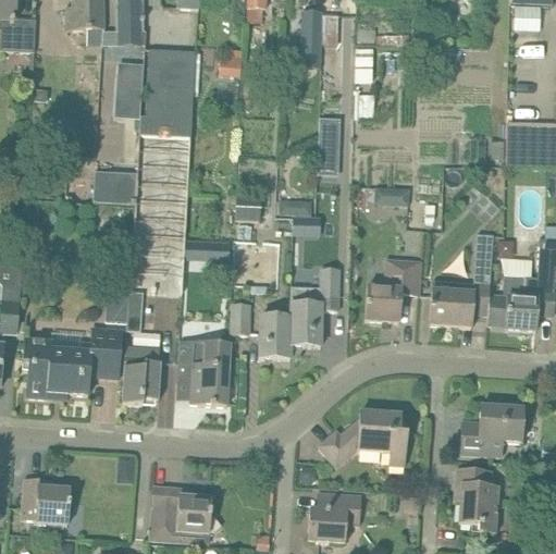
[(0,0),(0,19),(1,19),(0,51),(34,52),(34,41),(35,20),(14,19),(14,0),(0,0)]
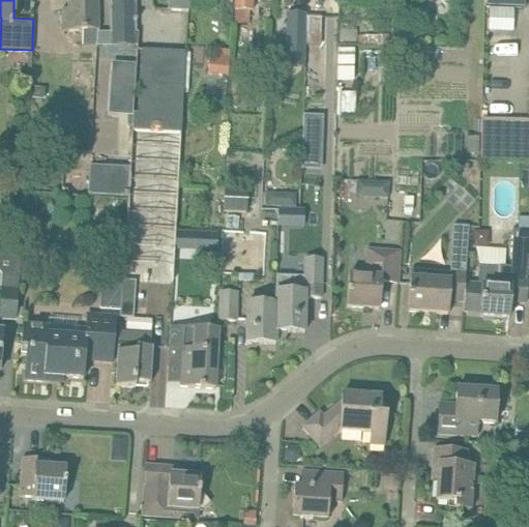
[(70,0),(70,5),(65,6),(65,29),(98,28),(97,0),(70,0)]
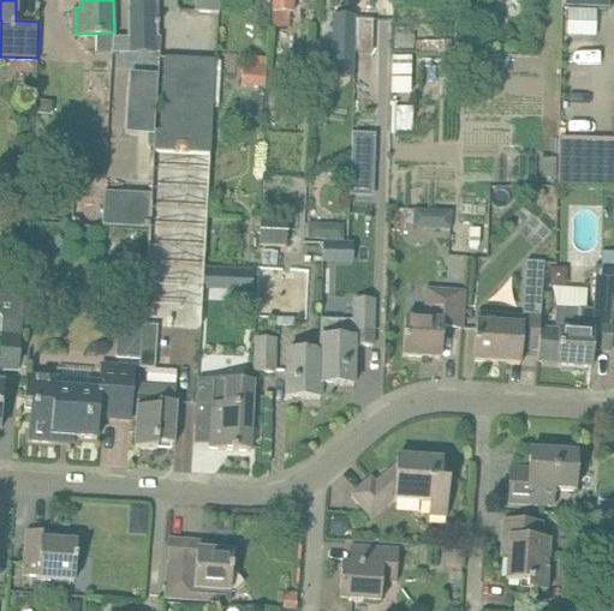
[(129,0),(129,33),(129,34),(114,35),(113,51),(158,49),(158,23),(160,23),(160,19),(158,19),(156,0),(129,0)]
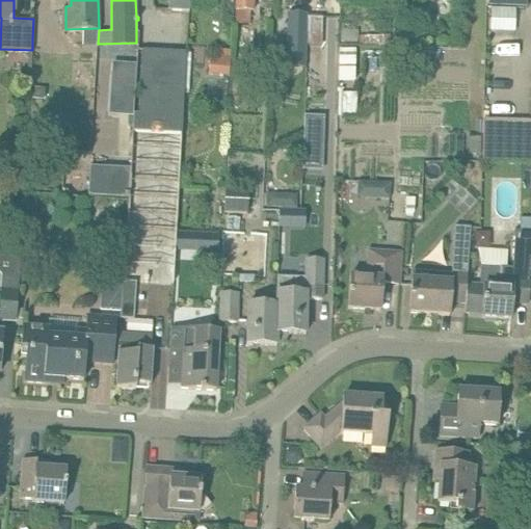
[(236,0),(236,21),(250,21),(251,7),(255,7),(255,0),(236,0)]
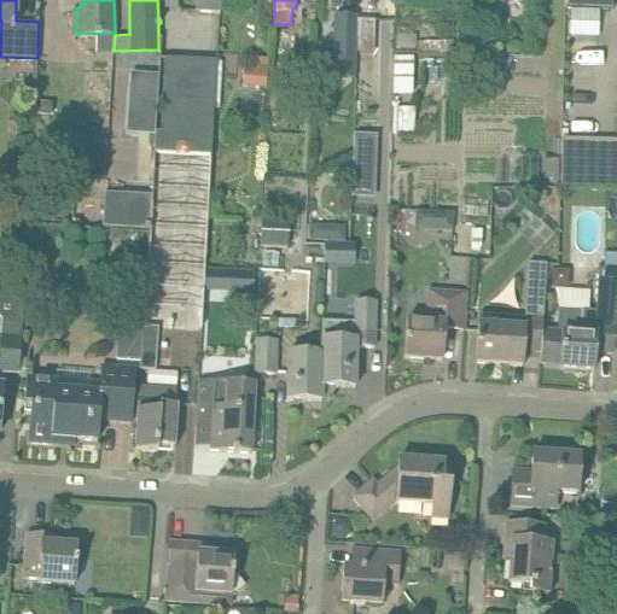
[(335,12),(333,75),(355,75),(356,12),(335,12)]
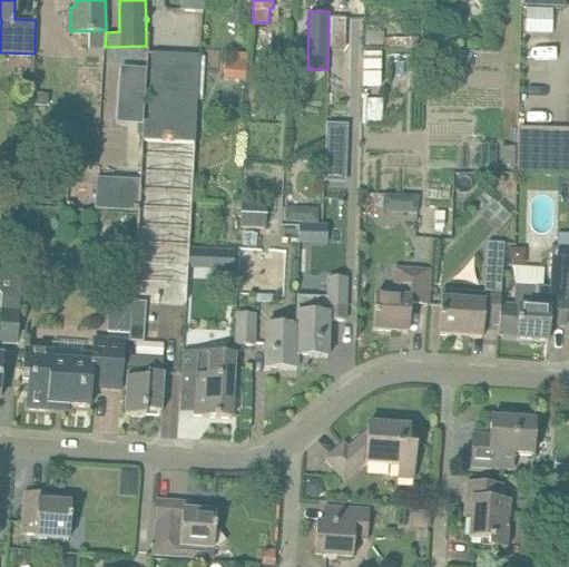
[(384,85),(386,49),(364,48),(363,84),(384,85)]
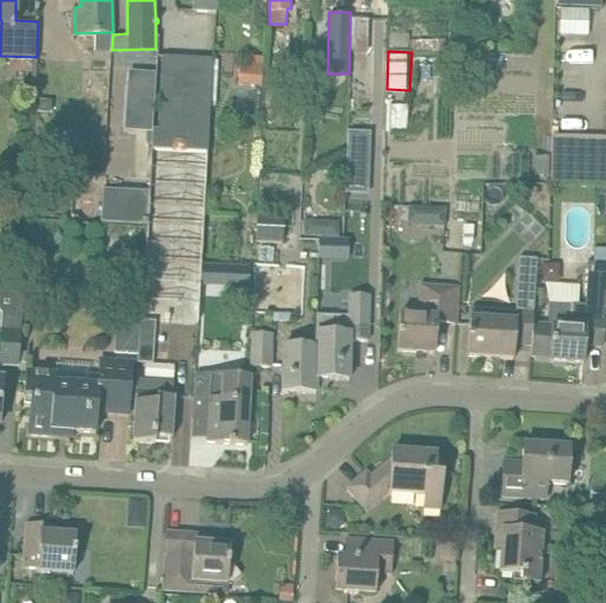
[(262,83),(265,55),(241,52),(238,82),(262,83)]
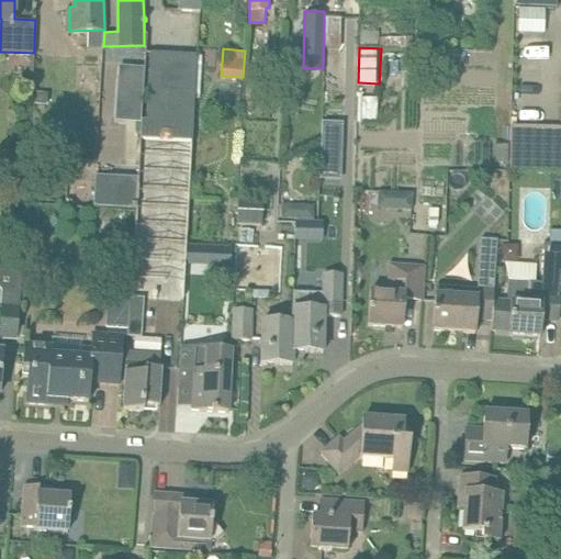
[(143,118),(142,135),(193,138),(197,75),(198,53),(150,51),(147,116),(143,116),(143,118)]
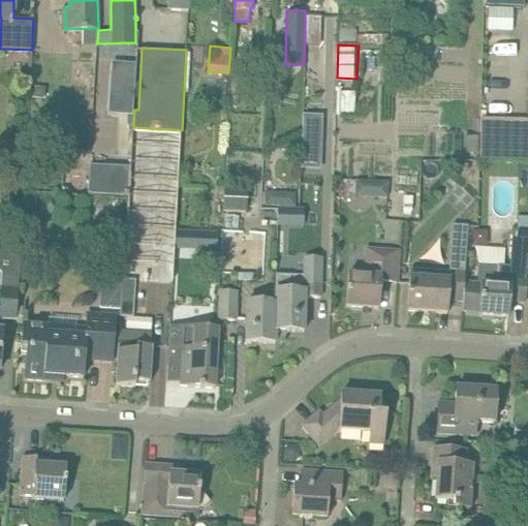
[(243,87),(244,67),(233,66),(231,87),(243,87)]
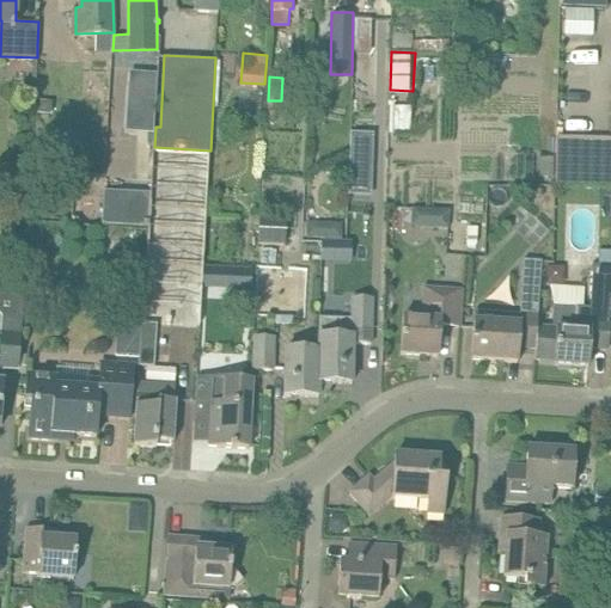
[(140,98),(139,127),(156,128),(156,127),(157,99),(140,98)]
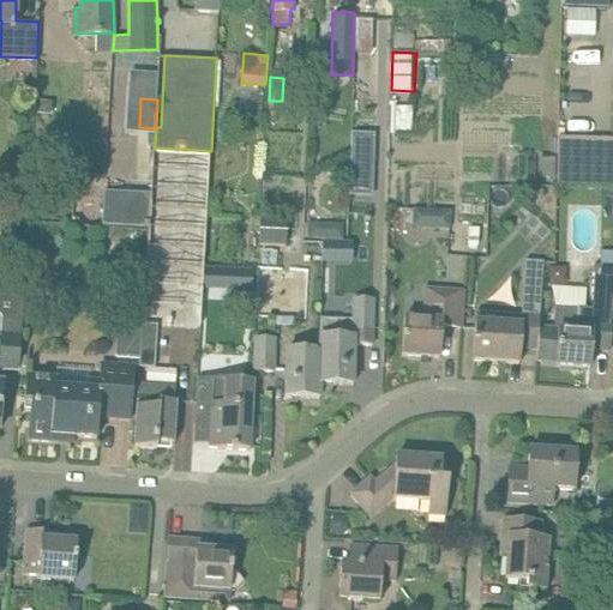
[(414,126),(414,101),(394,102),(395,126),(414,126)]
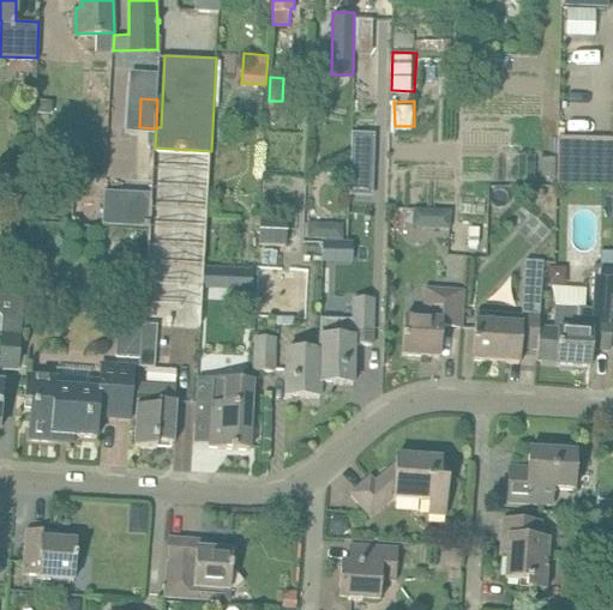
[(354,130),(352,193),(371,193),(374,130),(354,130)]
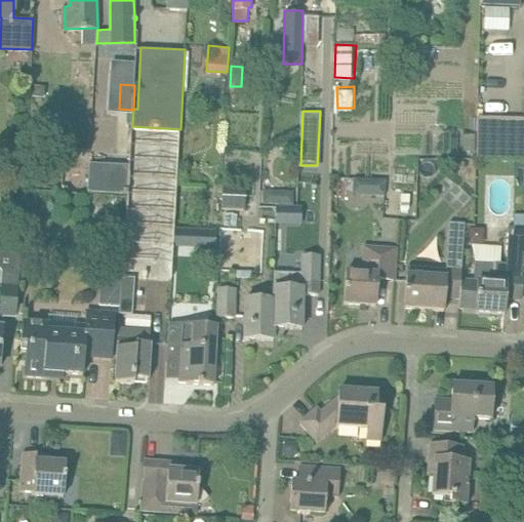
[(523,116),(478,115),(477,156),(523,156),(523,116)]
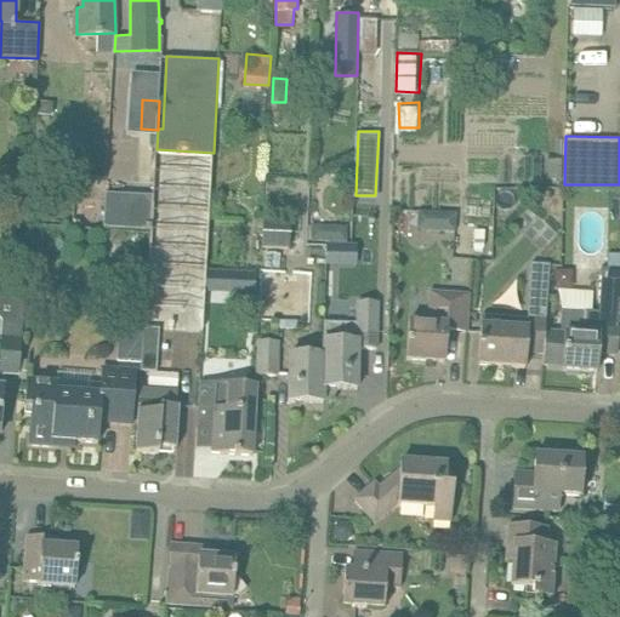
[(147,325),(159,325),(203,329),(205,304),(214,153),(157,149),(154,194),(153,228),(147,325)]
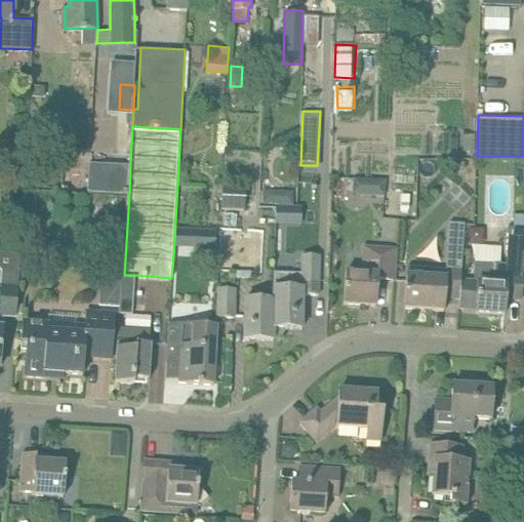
[(477,136),(462,136),(462,153),(477,153),(477,136)]
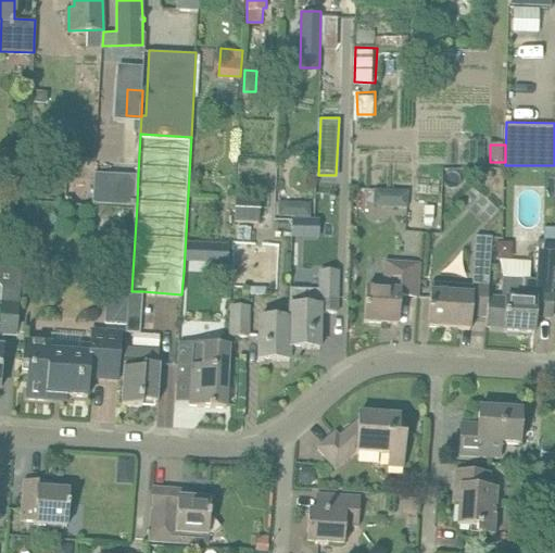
[(137,204),(138,174),(95,172),(93,202),(137,204)]
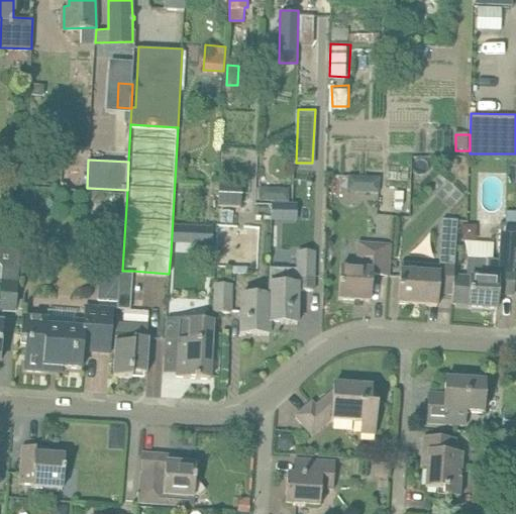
[(378,193),(379,176),(363,175),(362,192),(378,193)]
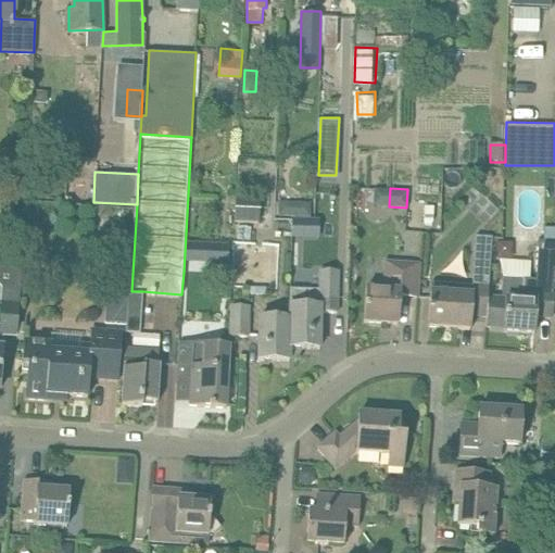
[(236,221),(260,222),(261,197),(237,196),(236,221)]
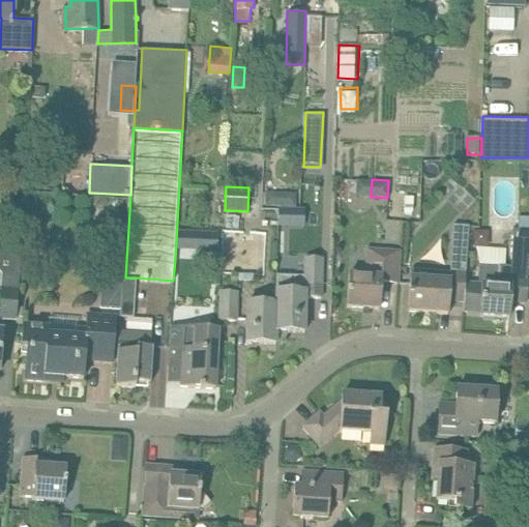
[(284,196),(284,205),(296,205),(296,191),(289,191),(284,196)]
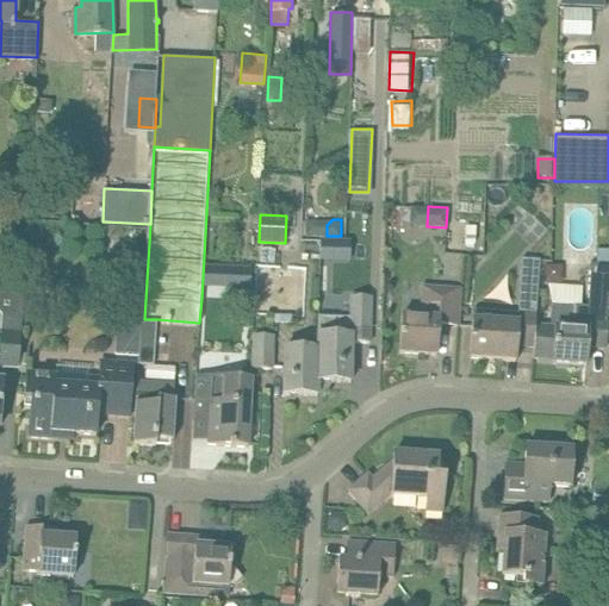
[(534,344),(534,355),(554,356),(553,361),(586,363),(588,347),(589,335),(606,336),(604,345),(607,345),(608,322),(608,247),(597,247),(597,261),(591,260),(589,304),(582,303),(576,303),(552,301),(551,322),(536,320),(534,344)]
